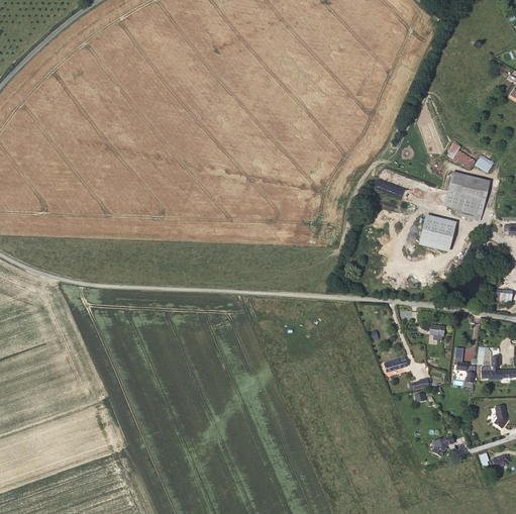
[(502,75),(510,80),(512,77),(505,72),(502,75)]
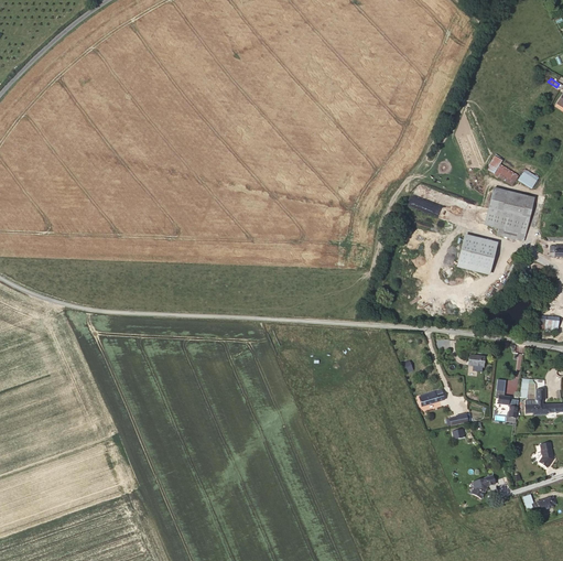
[(562,106),(562,94),(560,92),(553,101),(562,107),(562,106)]
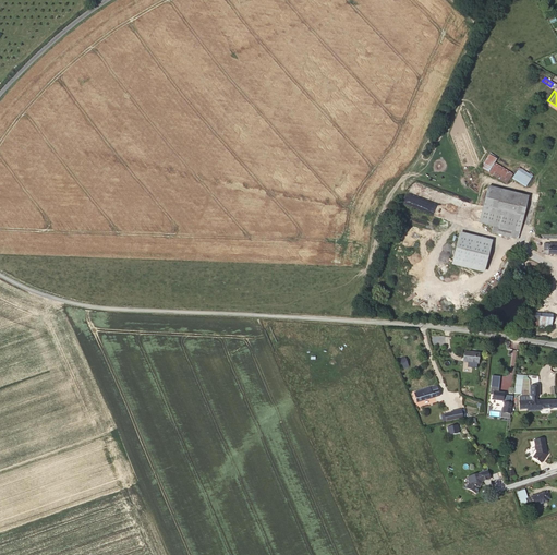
[(497,157),(492,153),(488,158),(494,161),(495,161),(497,157)]
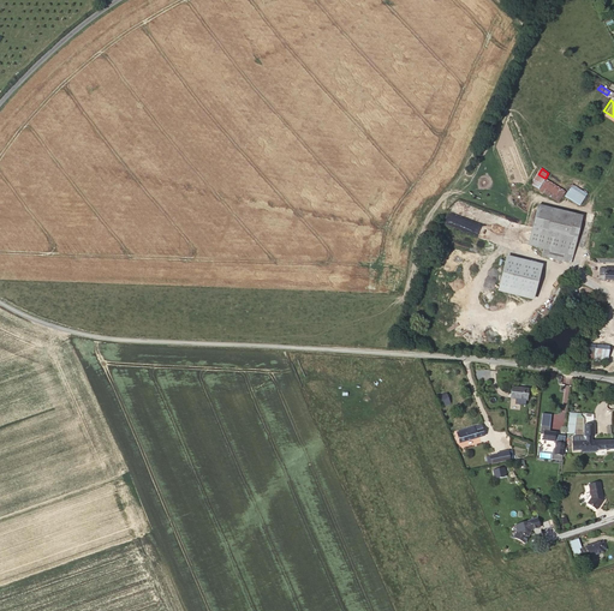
[(544,178),(538,174),(534,181),(541,186),(544,178)]
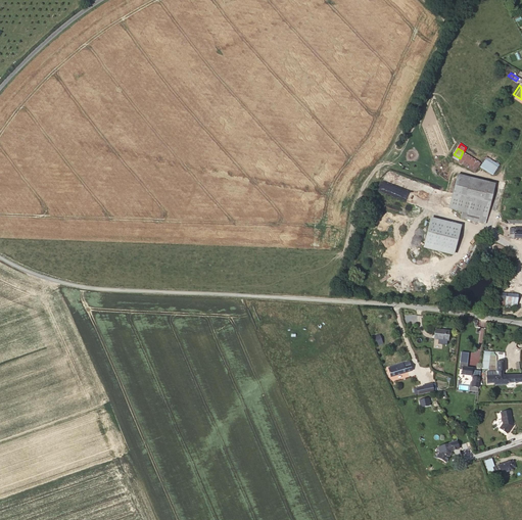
[(464,151),(463,151),(460,158),(459,159),(477,169),(481,160),(464,151)]
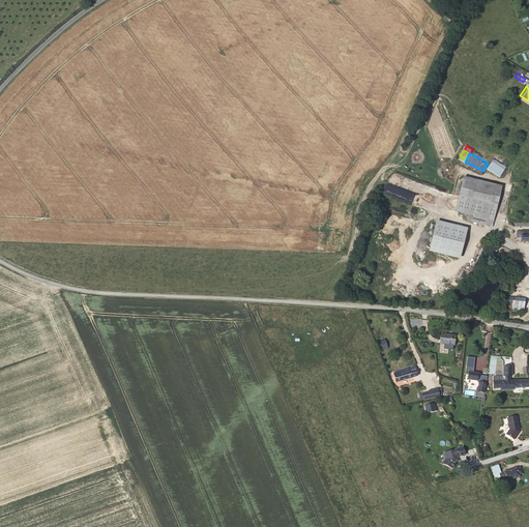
[(502,175),(506,167),(493,159),(489,168),(502,175)]
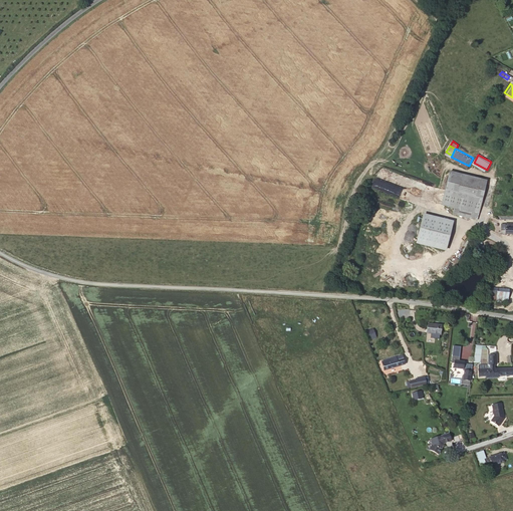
[(451,174),(489,183),(490,178),(453,168),(451,174)]
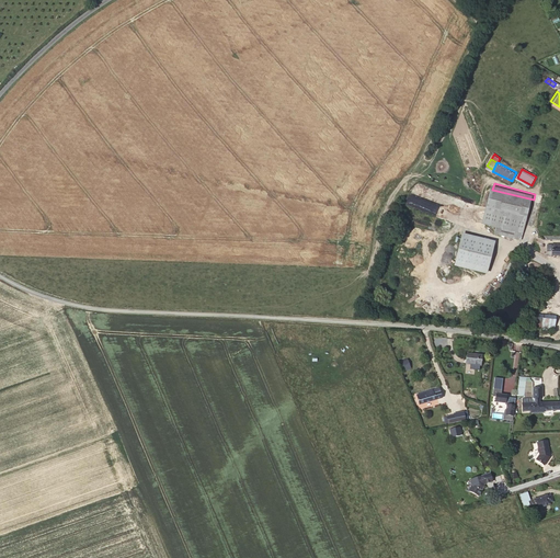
[(525,230),(534,200),(492,190),(484,220),(517,228),(525,230)]
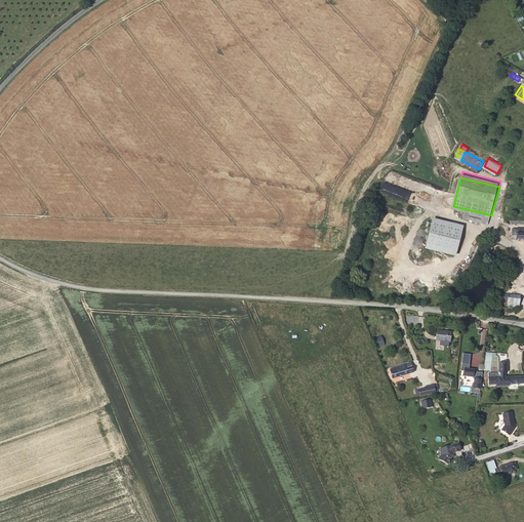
[(490,222),(491,215),(484,213),(482,221),(490,222)]
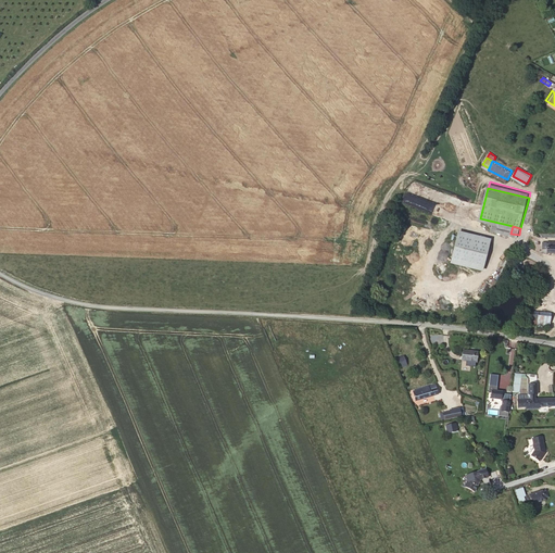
[(461,227),(451,258),(482,268),(492,237),(461,227)]
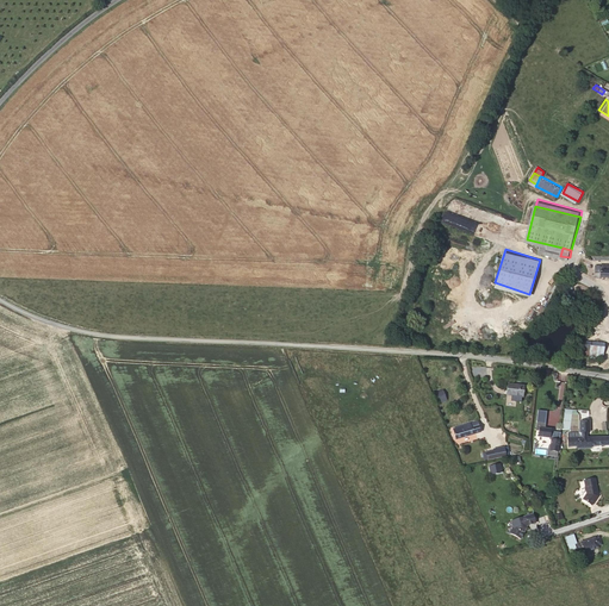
[(608,339),(575,336),(575,344),(594,347),(607,348),(608,339)]
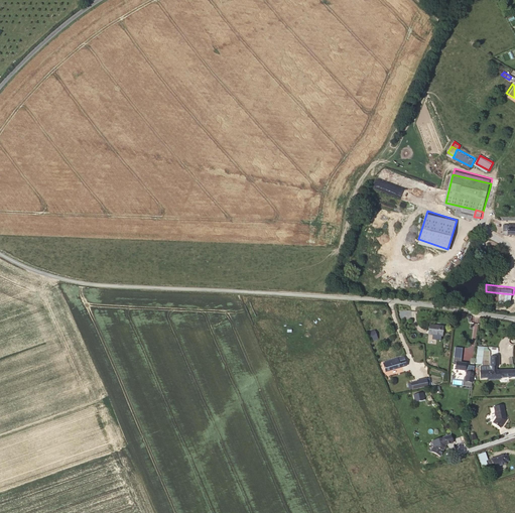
[(513,302),(513,294),(502,293),(502,299),(501,300),(513,302)]
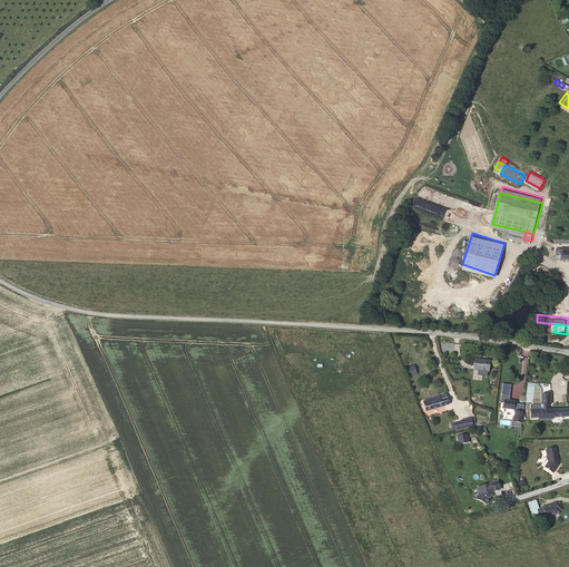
[(489,370),(490,358),(474,355),(473,368),(489,370)]
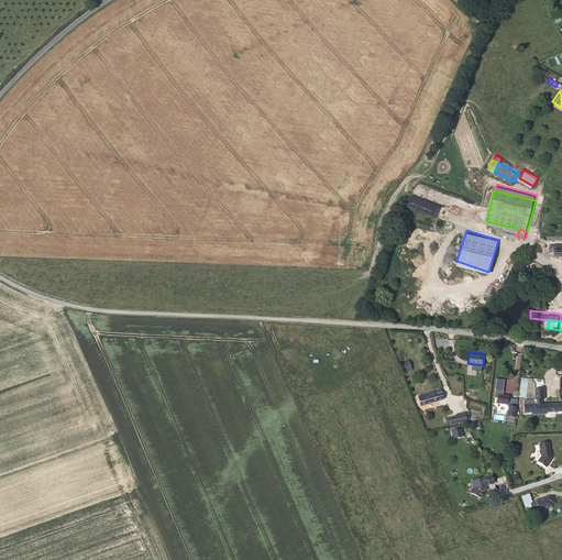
[(417,370),(415,362),(407,364),(410,372),(417,370)]
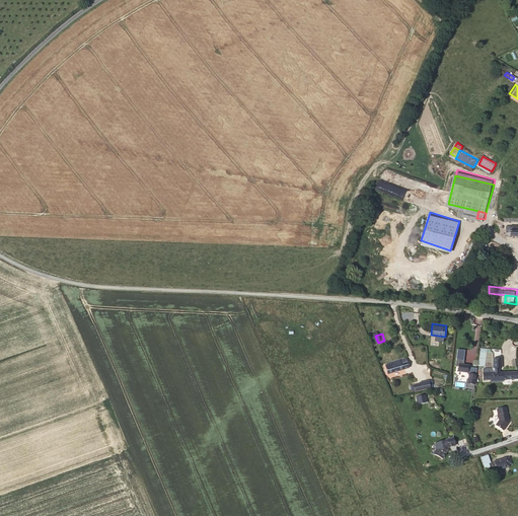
[(496,372),(500,372),(500,368),(502,368),(501,359),(493,359),(494,368),(496,368),(496,372)]
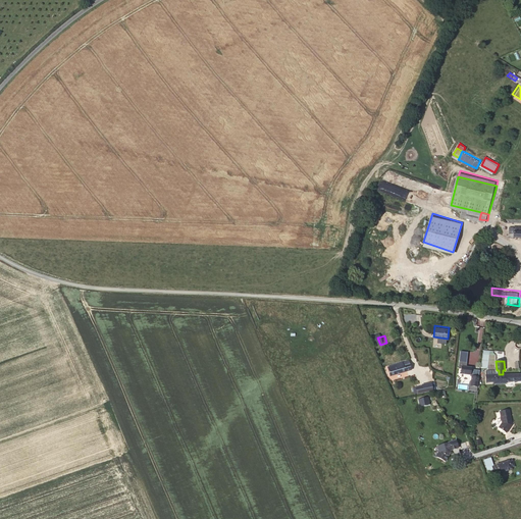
[(407,362),(398,365),(399,367),(393,369),(395,376),(416,369),(415,365),(411,366),(410,363),(408,364),(407,362)]
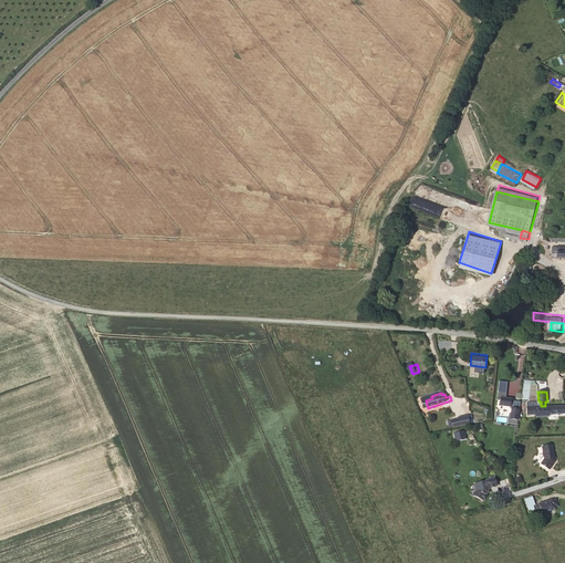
[(508,421),(515,423),(518,410),(513,409),(514,406),(509,405),(510,404),(510,402),(500,399),(498,407),(509,409),(508,410),(510,412),(508,421)]
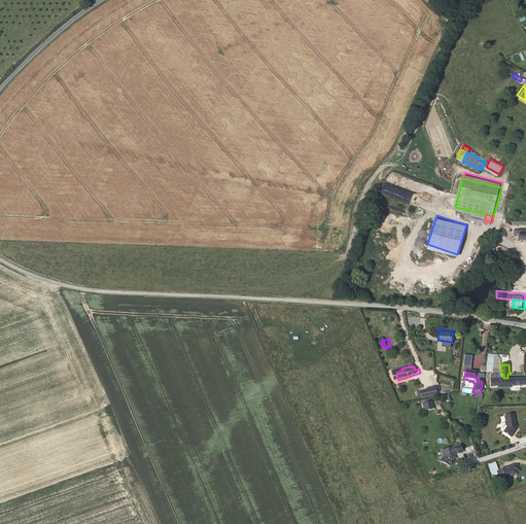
[(495,385),(507,384),(525,382),(525,376),(507,378),(503,378),(499,379),(494,379),(494,385),(495,385)]
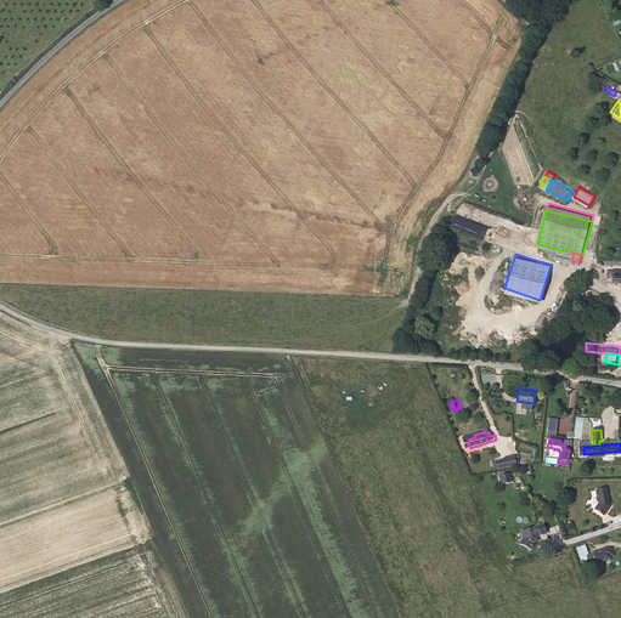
[(555,493),(565,491),(563,482),(563,478),(554,480),(557,488),(554,488),(555,493)]
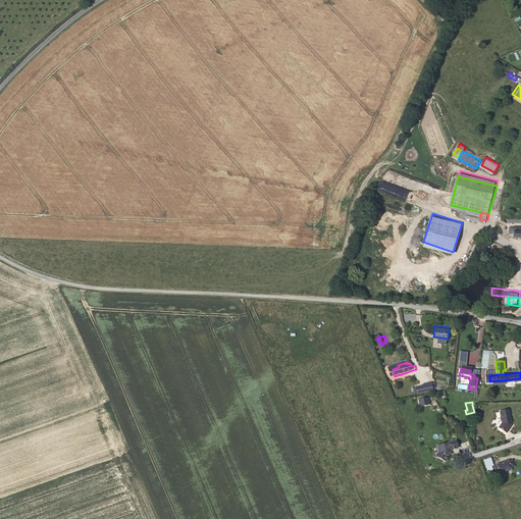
[(513,409),(504,412),(507,423),(504,428),(512,432),(517,424),(515,423),(515,421),(516,421),(513,409)]
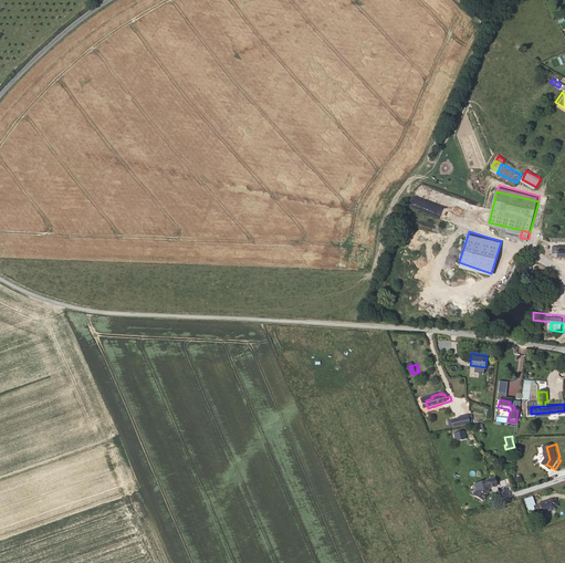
[(489,497),(491,491),(500,488),(497,480),(478,488),(480,492),(477,499),(488,503),(490,497),(489,497)]
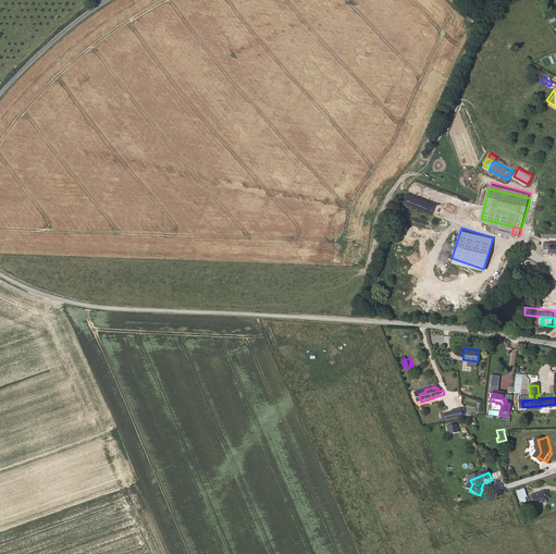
[(553,497),(550,488),(529,494),(531,504),(535,503),(535,505),(551,501),(550,497),(553,497)]
